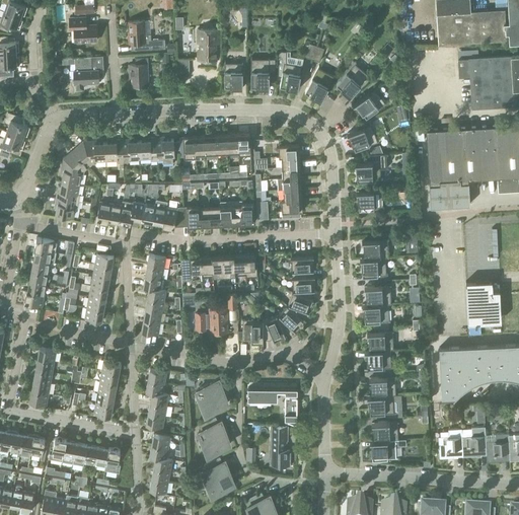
[(6,8),(4,14),(21,20),(21,18),(24,19),(27,10),(17,6),(19,0),(3,0),(2,4),(6,8)]
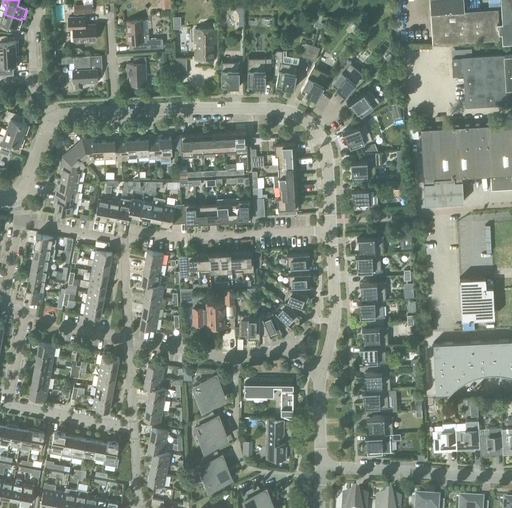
[(402,14),(402,4),(407,4),(406,0),(391,0),(392,15),(402,14)]
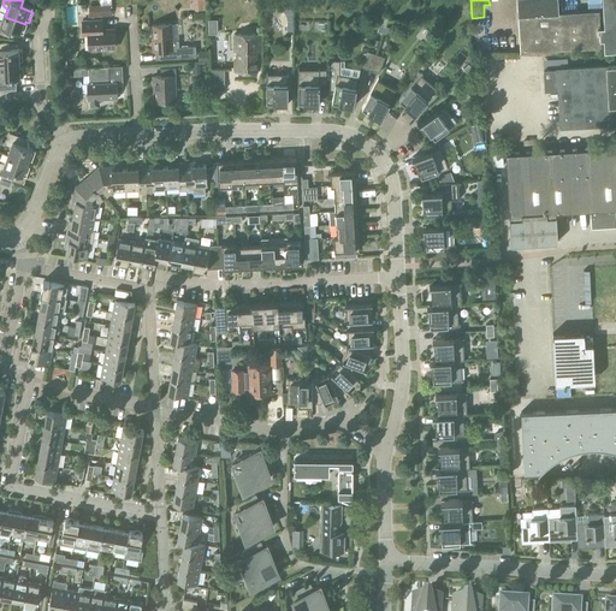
[(552,0),(511,0),(515,55),(604,51),(603,43),(599,43),(599,36),(598,37),(597,31),(604,31),(603,13),(555,16),(552,0)]
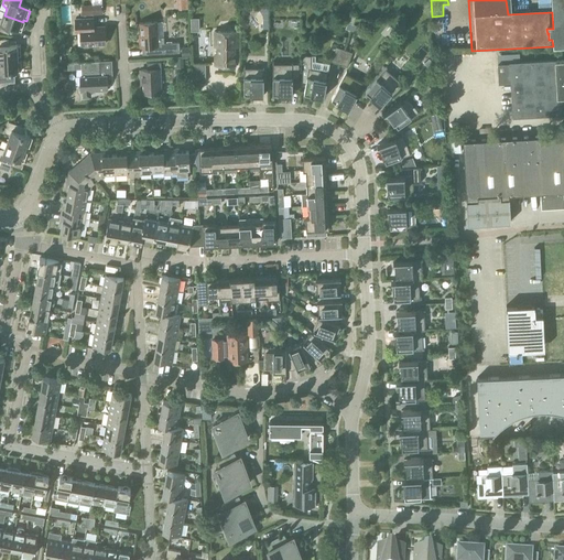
[(553,29),(546,29),(548,34),(549,33),(549,40),(552,40),(553,46),(553,51),(563,50),(563,0),(551,0),(552,12),(553,29)]
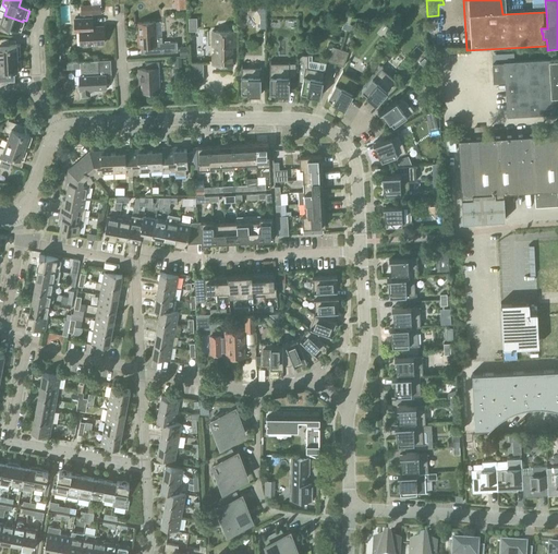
[(342,1),(338,19),(348,21),(352,4),(342,1)]
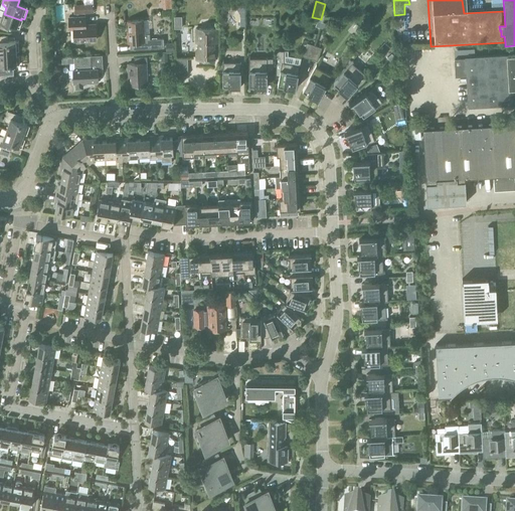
[(21,20),(4,14),(2,20),(0,20),(0,31),(7,34),(9,28),(19,32),(23,23),(20,22),(21,20)]
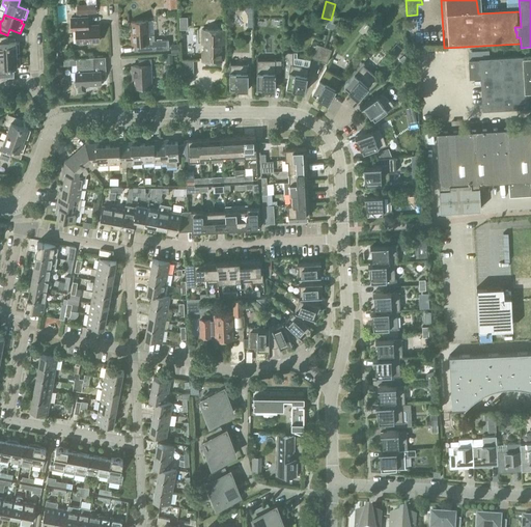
[(88,29),(88,21),(72,22),(72,34),(76,34),(77,47),(100,46),(99,29),(88,29)]
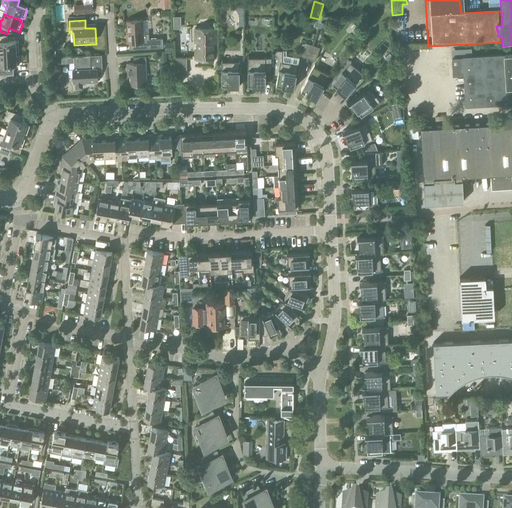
[(144,37),(143,23),(126,24),(127,38),(126,38),(127,46),(133,46),(133,53),(158,51),(158,42),(149,43),(149,37),(144,37)]
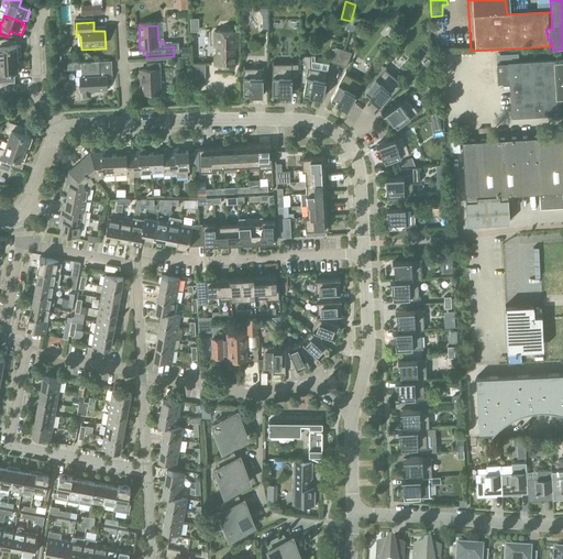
[(448,34),(450,53),(463,51),(461,37),(454,37),(453,33),(448,34)]
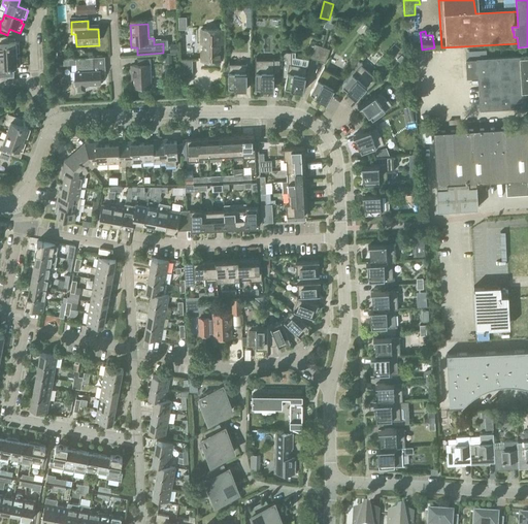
[(224,46),(224,34),(200,34),(200,46),(203,46),(203,56),(201,56),(201,64),(221,64),(221,46),(224,46)]
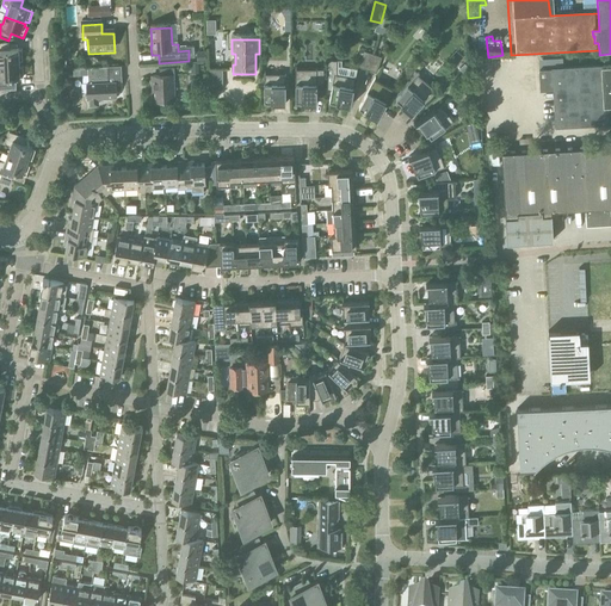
[(8,47),(0,47),(0,68),(19,67),(19,65),(23,65),(23,53),(10,54),(8,47)]
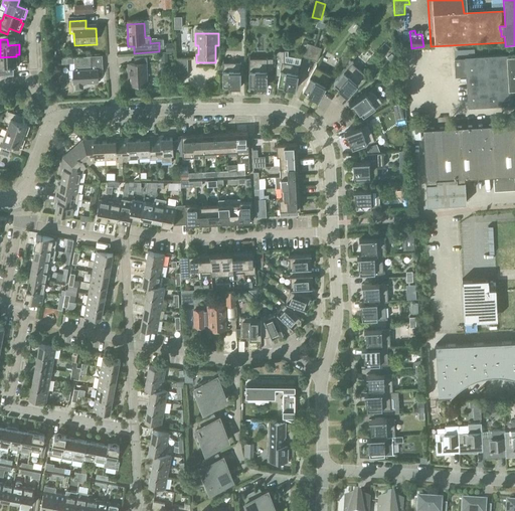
[(310,61),(315,49),(307,47),(303,59),(310,61)]
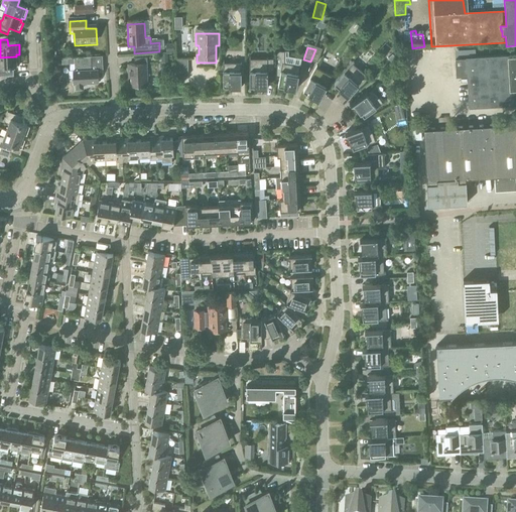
[(315,49),(310,61),(319,65),(324,52),(315,49)]
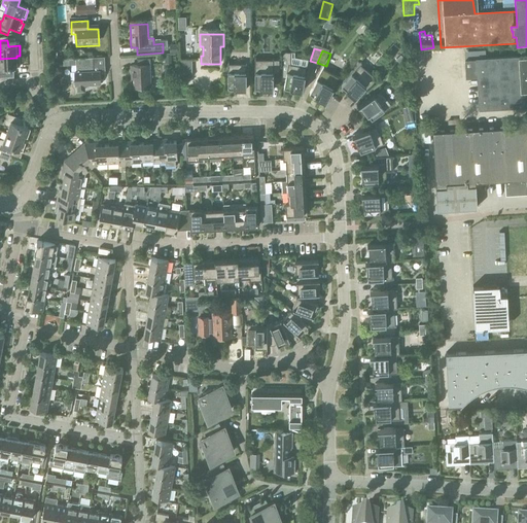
[(308,69),(304,68),(290,66),(290,54),(282,54),(282,78),(286,79),(284,91),(302,94),(302,96),(303,96),(308,69)]
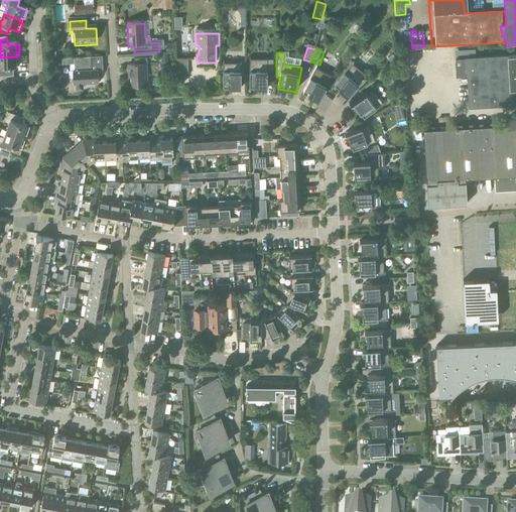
[(515,55),(464,59),(464,61),(456,61),(457,79),(465,79),(467,107),(515,103),(515,55)]
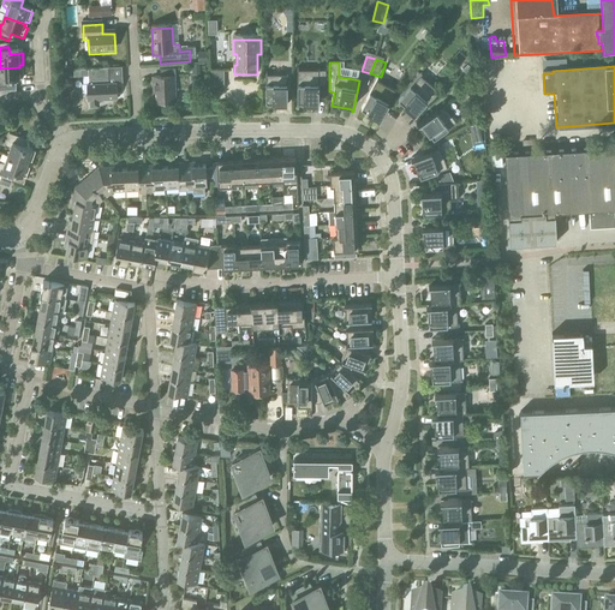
[(0,94),(17,94),(16,82),(24,82),(23,70),(19,71),(19,67),(0,69),(0,94)]
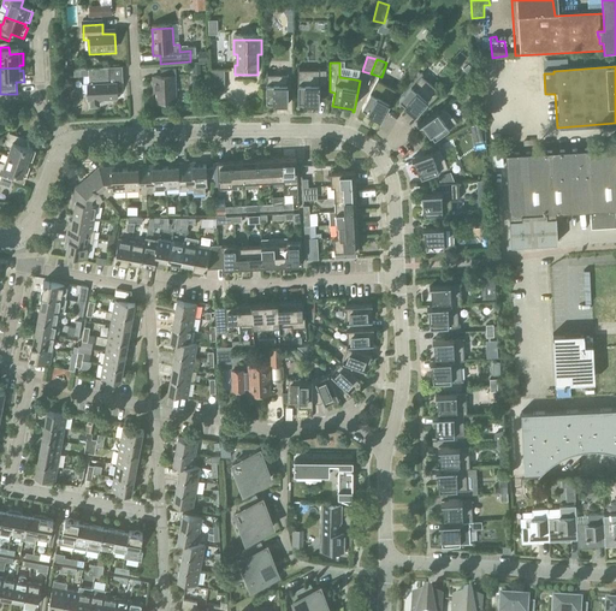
[(110,87),(110,78),(122,78),(122,70),(110,71),(88,72),(89,78),(89,88),(87,88),(88,105),(90,105),(92,110),(93,111),(98,111),(99,110),(99,104),(118,104),(117,87),(110,87)]
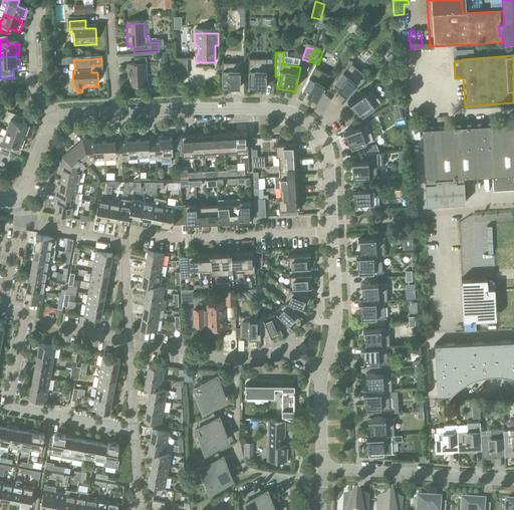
[(267,61),(267,60),(249,59),(249,89),(266,89),(266,90),(267,90),(267,79),(271,79),(271,73),(272,73),(272,61),(267,61)]
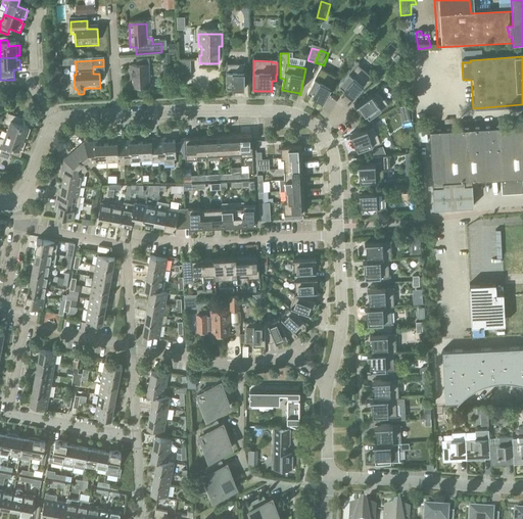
[(149,89),(148,68),(149,68),(149,61),(137,62),(137,68),(131,68),(131,78),(134,78),(134,90),(149,89)]
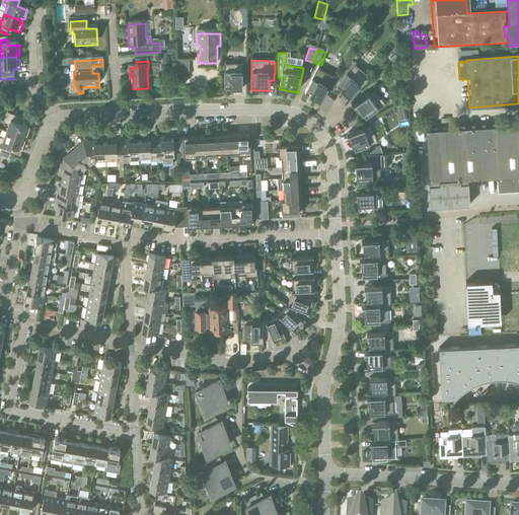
[(243,91),(243,65),(225,64),(225,67),(221,67),(221,76),(225,76),(225,90),(242,90),(242,91),(243,91)]
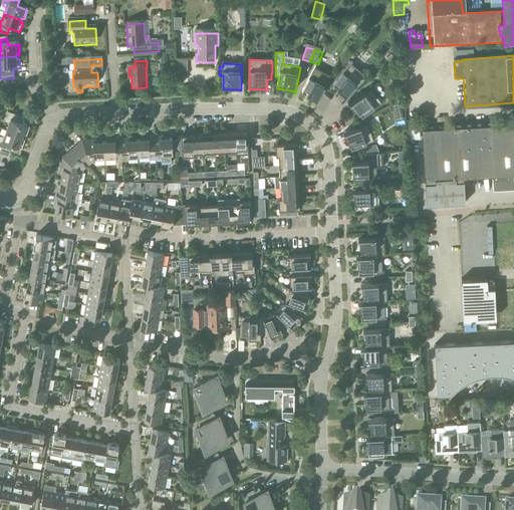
[(346,99),(366,76),(352,64),(333,86),(346,98),(345,99),(346,99)]
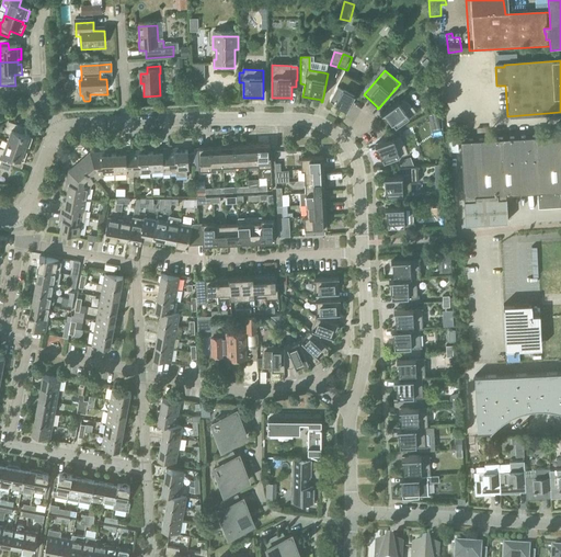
[(346,114),(363,83),(345,75),(330,102),(346,112),(346,113),(346,114)]
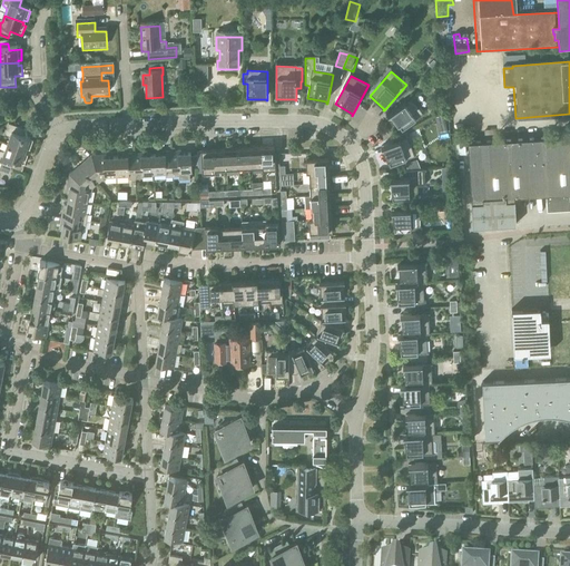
[(403,133),(425,116),(414,100),(390,117),(391,117),(403,133)]
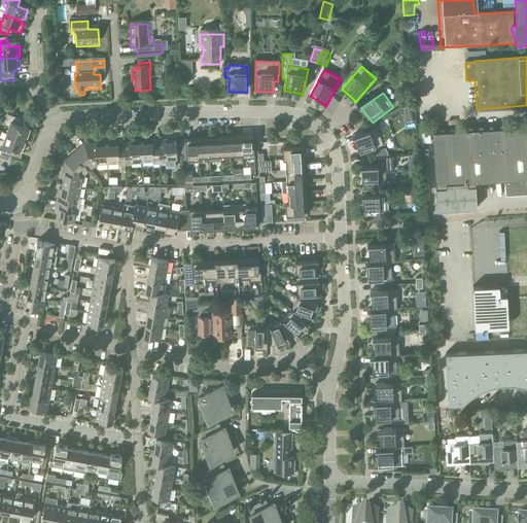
[(7,137),(24,143),(25,141),(28,142),(31,133),(21,129),(23,123),(8,117),(4,127),(9,130),(7,137)]
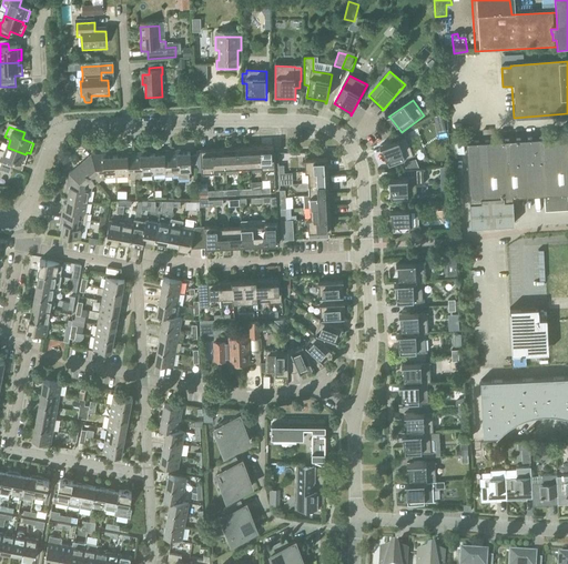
[(567,136),(463,143),(468,227),(511,224),(509,197),(541,194),(543,211),(566,209),(565,192),(567,192),(567,136)]
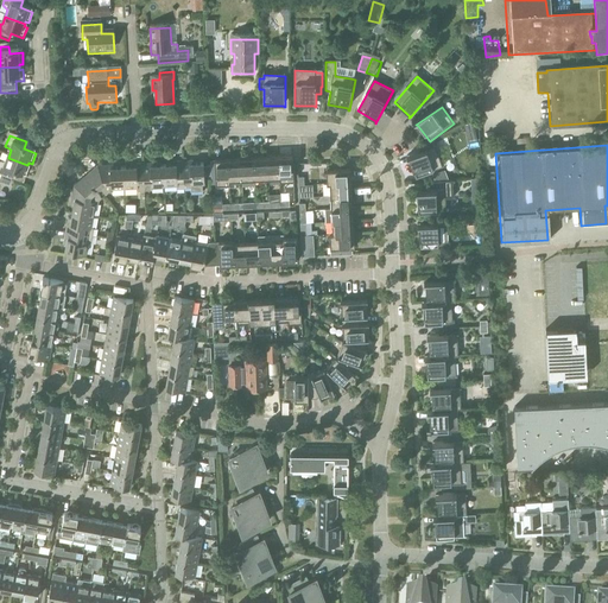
[(444,170),(437,150),(407,160),(410,160),(417,179),(444,170)]
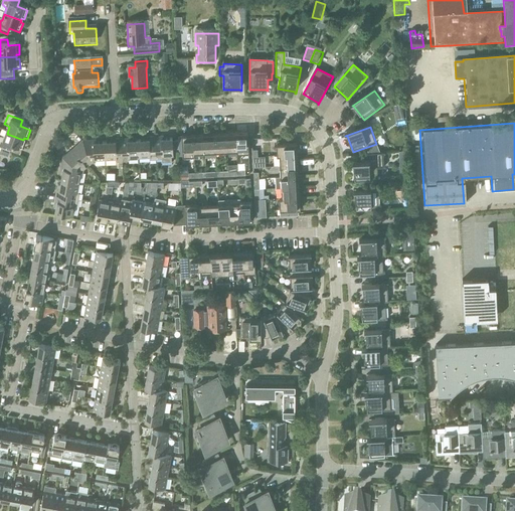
[(22,142),(23,140),(7,134),(4,140),(0,139),(0,150),(1,151),(0,153),(0,156),(7,159),(12,148),(22,152),(25,143),(22,142)]
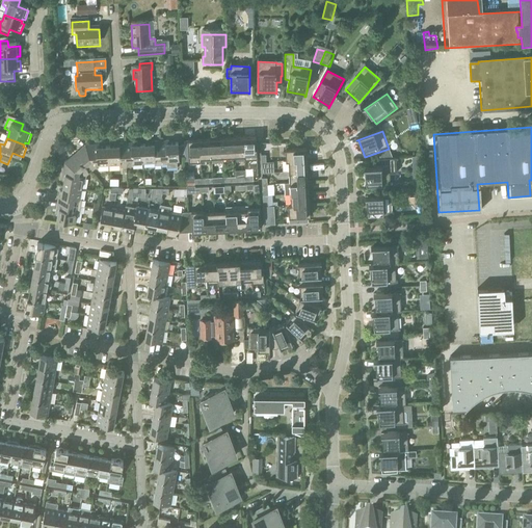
[(244,140),(245,159),(245,161),(257,161),(256,139),(244,140)]
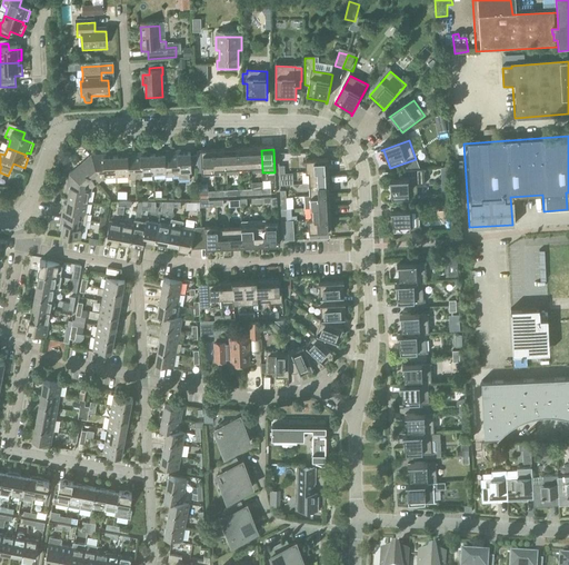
[(250,171),(262,170),(261,150),(249,151),(250,171)]
